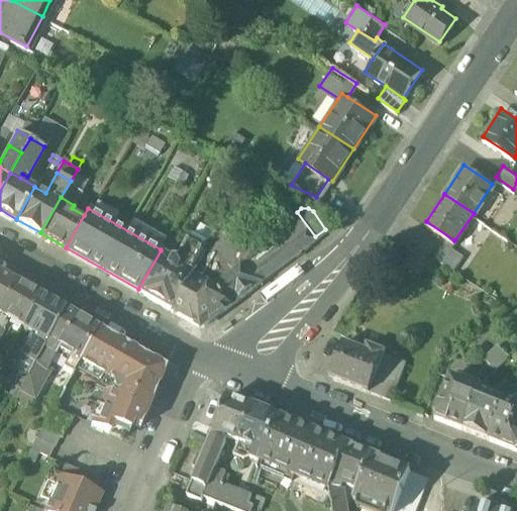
[(237,219),(225,212),(215,230),(226,237),(231,228),(237,219)]
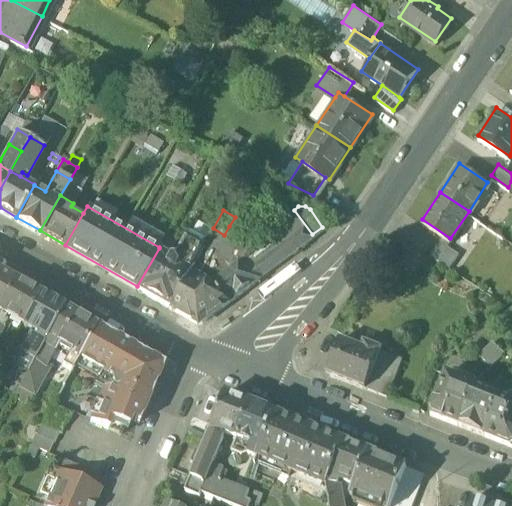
[(249,244),(239,251),(244,258),(245,257),(258,275),(312,234),(294,210),(249,244)]
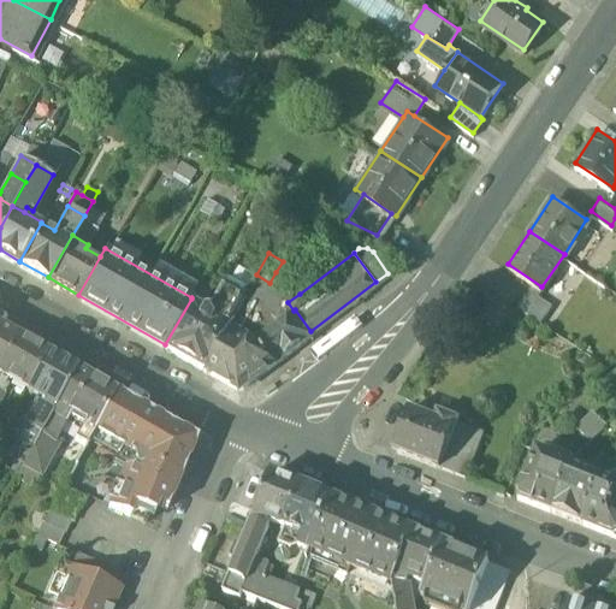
[(270,283),(265,291),(267,293),(258,309),(278,321),(294,311),(288,302),(300,294),(290,281),(276,272),(270,283)]
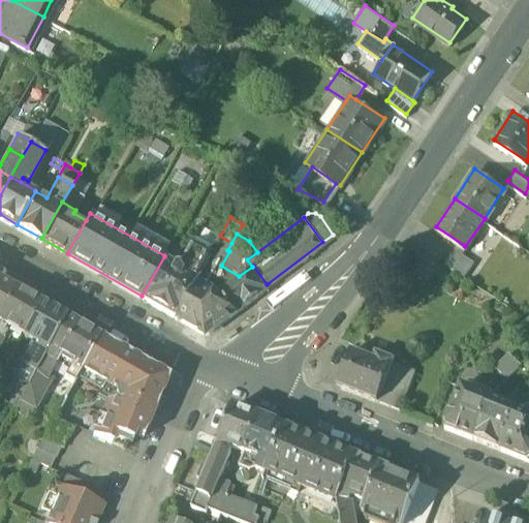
[(231,243),(220,236),(215,243),(227,250),(231,243)]
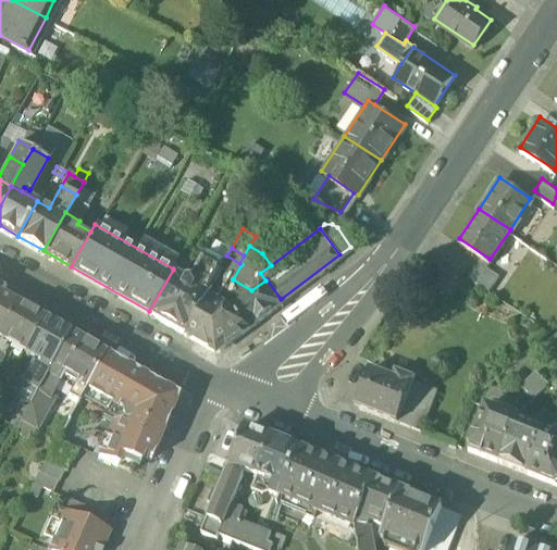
[(208,249),(193,275),(194,283),(188,286),(180,280),(183,275),(173,270),(149,311),(184,329),(218,272),(224,259),(208,249)]
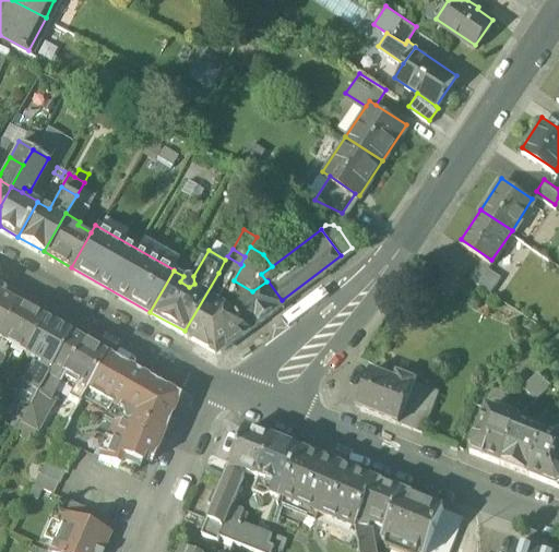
[(240,264),(227,256),(225,260),(218,273),(234,280),(242,265),(240,264)]
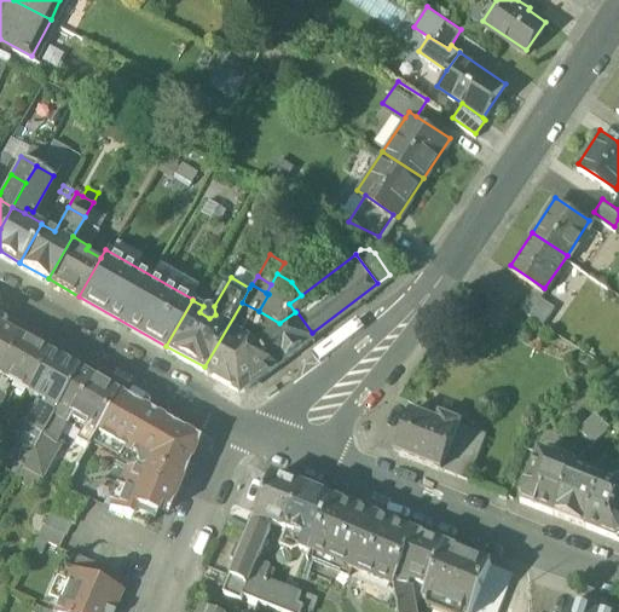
[(545,305),(537,299),(530,311),(538,317),(545,305)]
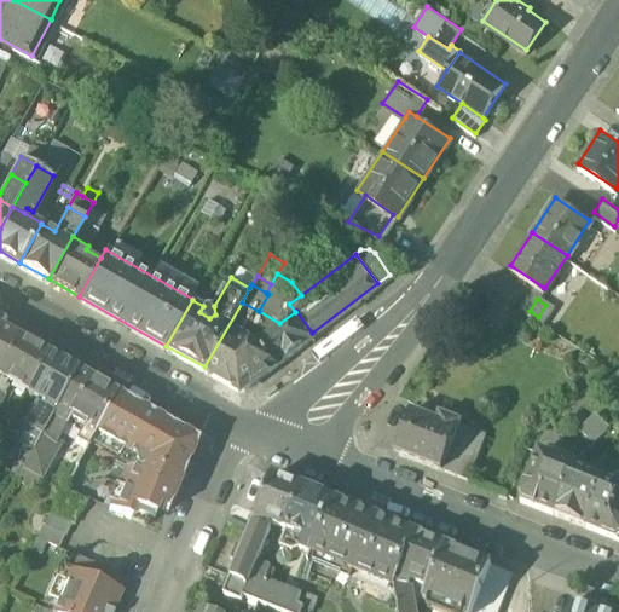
[(295,312),(279,323),(259,311),(242,302),(204,367),(237,386),(244,386),(313,334),(312,333),(296,311),(295,312)]
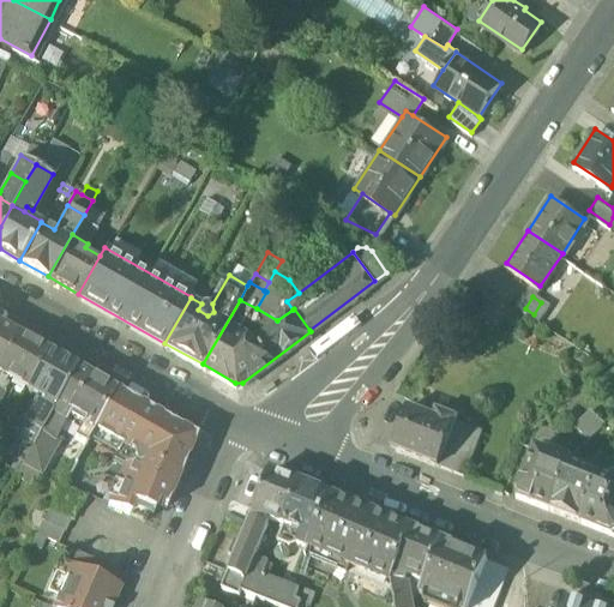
[(0,362),(18,331),(0,320),(0,362)]
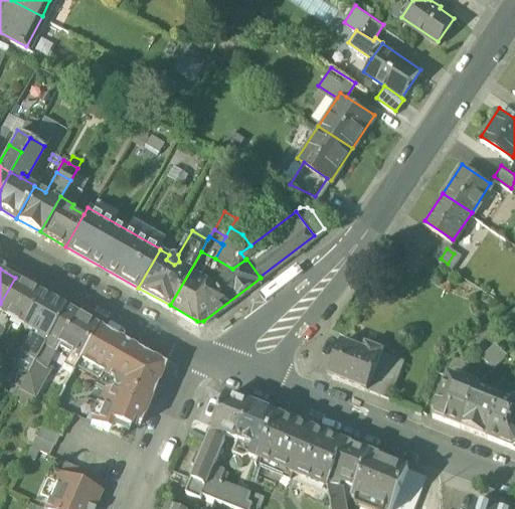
[(39,292),(15,278),(0,304),(0,311),(6,315),(21,323),(39,292)]
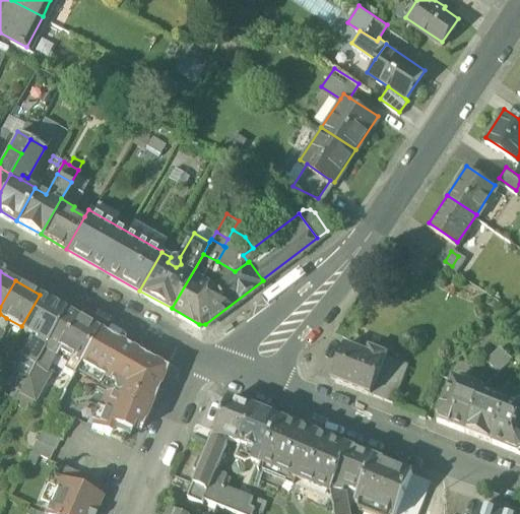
[(64,309),(40,295),(21,326),(36,335),(46,340),(64,309)]
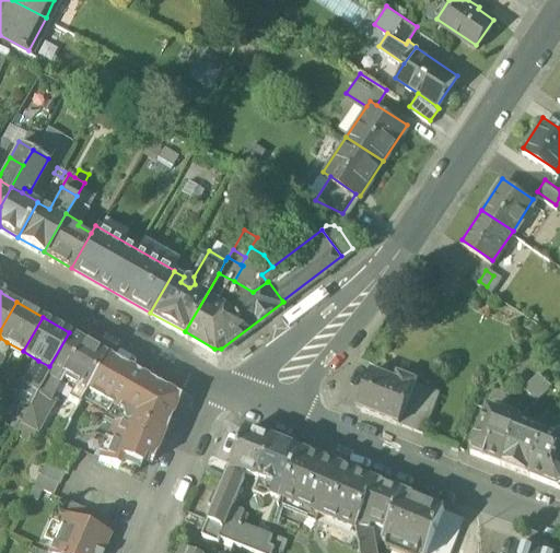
[(106,353),(69,332),(49,366),(49,367),(63,376),(85,388),(106,353)]
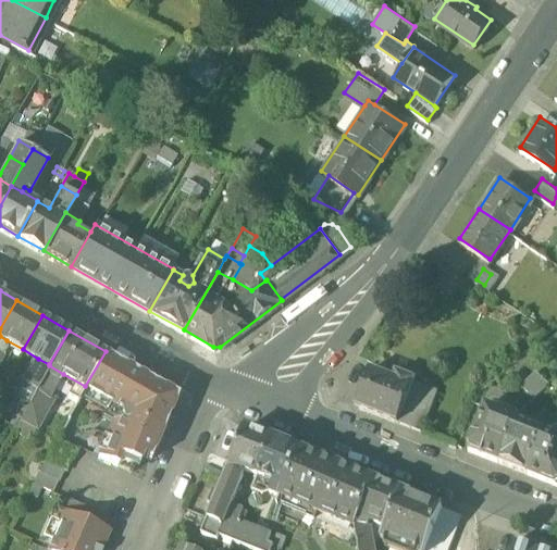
[(178,392),(106,351),(85,386),(85,387),(116,404),(120,417),(112,420),(114,427),(108,429),(98,453),(119,462),(122,452),(139,460),(143,451),(151,455),(178,392)]
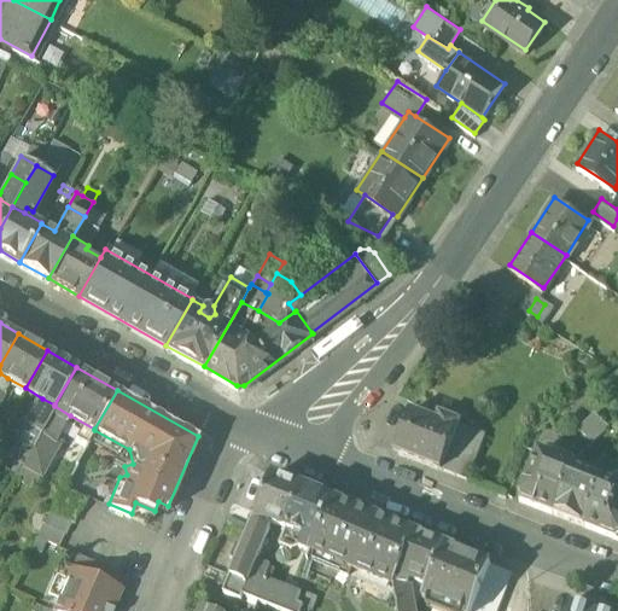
[(35,401),(24,422),(40,431),(54,406),(54,405),(42,399),(40,403),(35,401)]
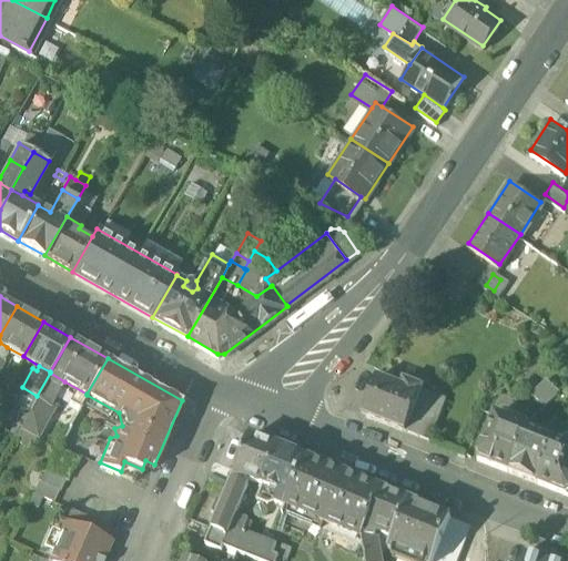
[(394,371),(392,378),(377,373),(364,405),(367,411),(405,427),(422,384),(422,383),(394,371)]
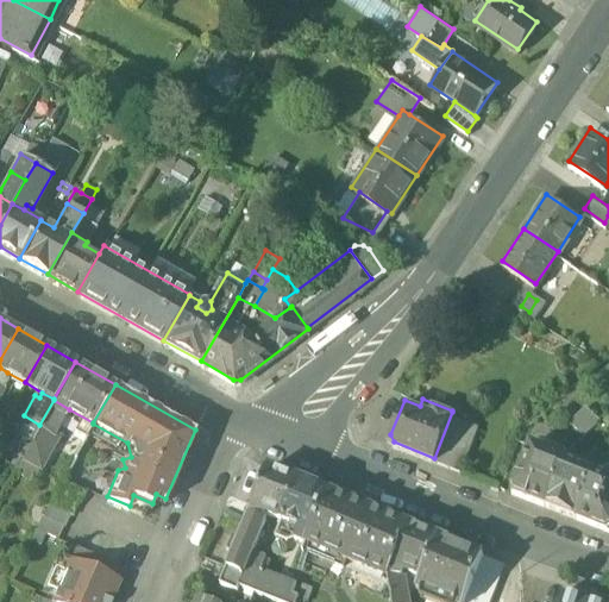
[(54,400),(39,425),(57,434),(57,433),(55,432),(61,422),(69,409),(54,400)]
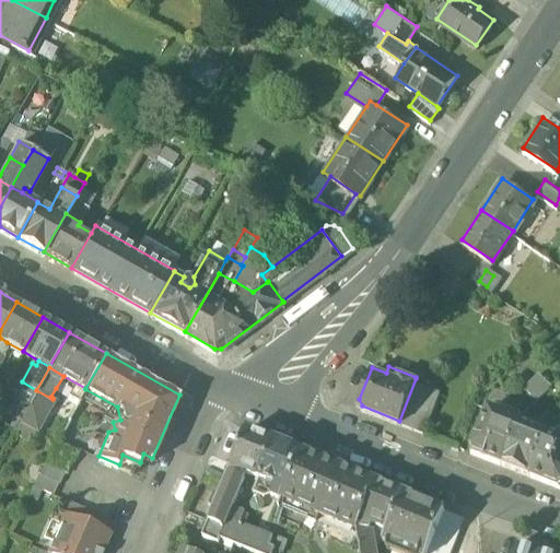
[(549,383),(538,371),(524,383),(536,396),(549,383)]
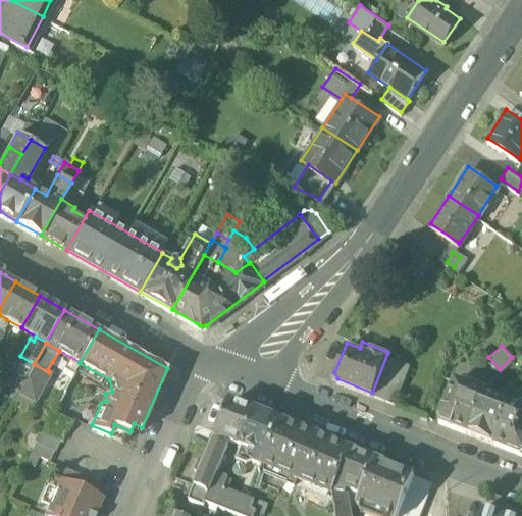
[(80,362),(59,351),(52,362),(73,374),(80,363),(80,362)]
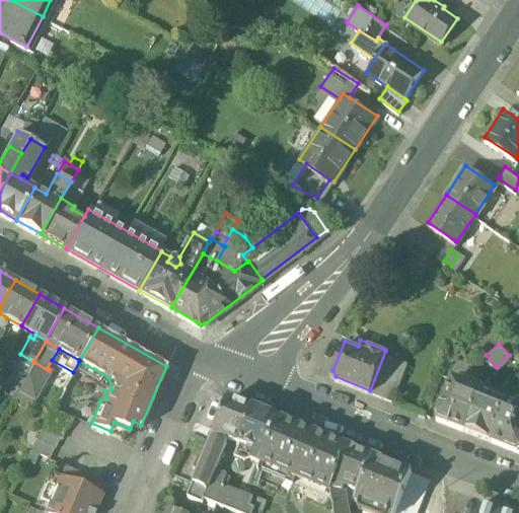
[(406,359),(385,351),(370,390),(391,398),(406,359)]
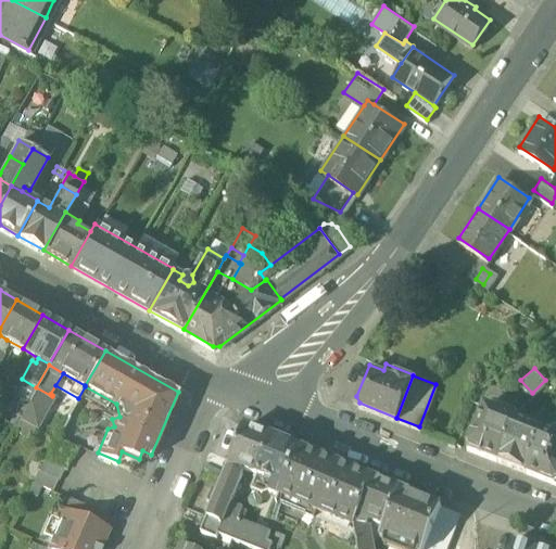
[(36,387),(22,379),(14,392),(28,399),(36,387)]
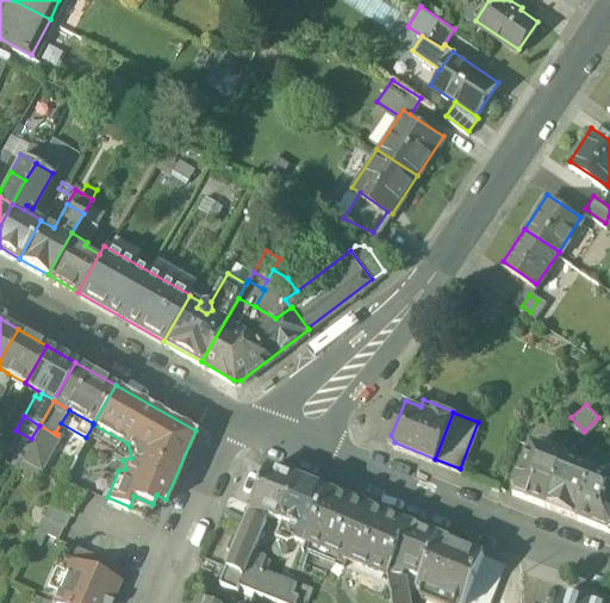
[(26,449),(14,468),(26,474),(35,461),(39,465),(57,435),(39,426),(31,439),(26,449)]
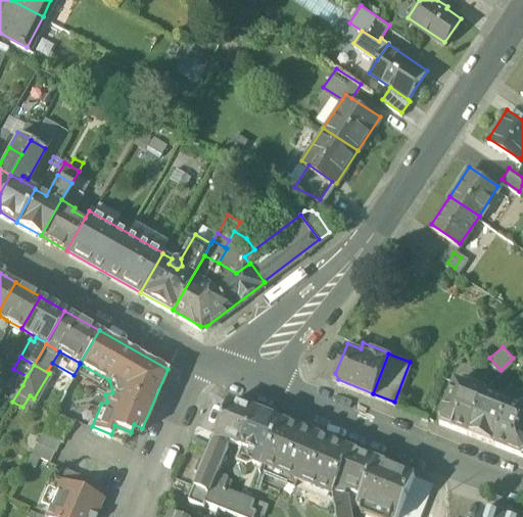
[(27,376),(13,369),(8,377),(22,385),(27,376)]
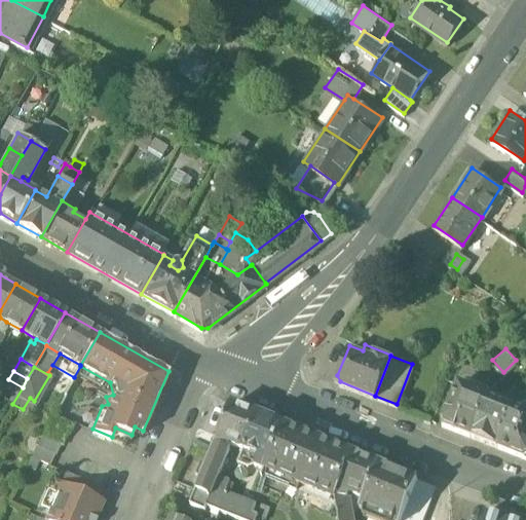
[(487,392),(458,380),(442,422),(471,434),(487,392)]
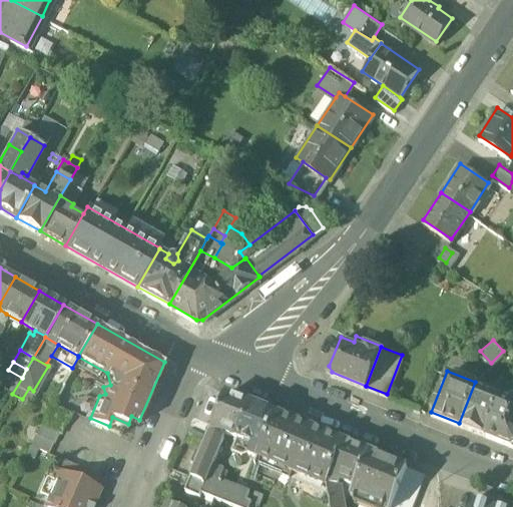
[(502,392),(475,382),(459,423),(485,433),(502,392)]
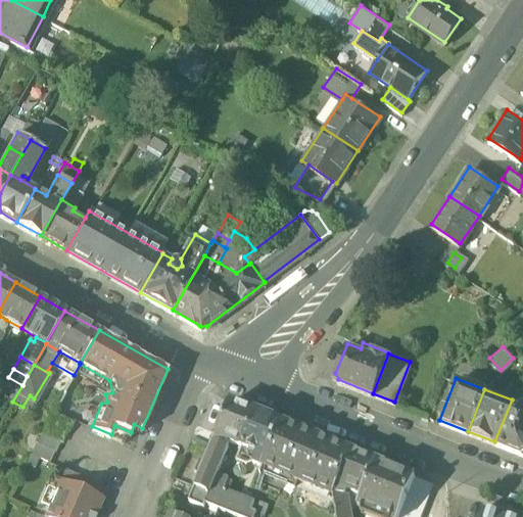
[(257,408),(231,397),(217,433),(227,437),(242,444),(257,408)]
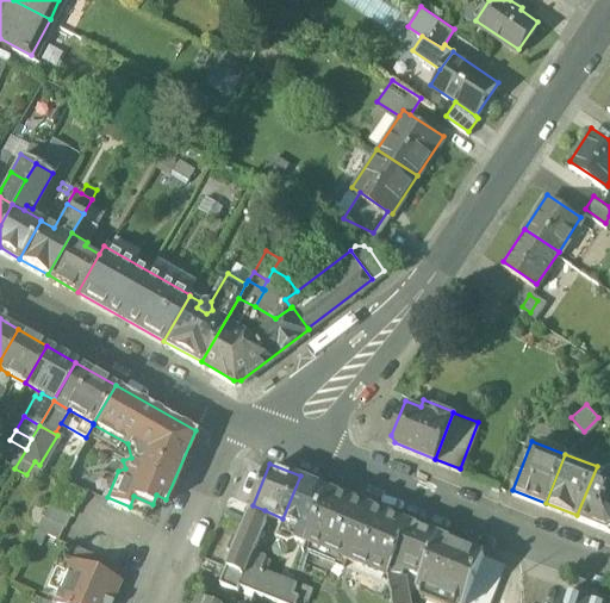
[(609,471),(597,466),(577,515),(609,528),(609,471)]
